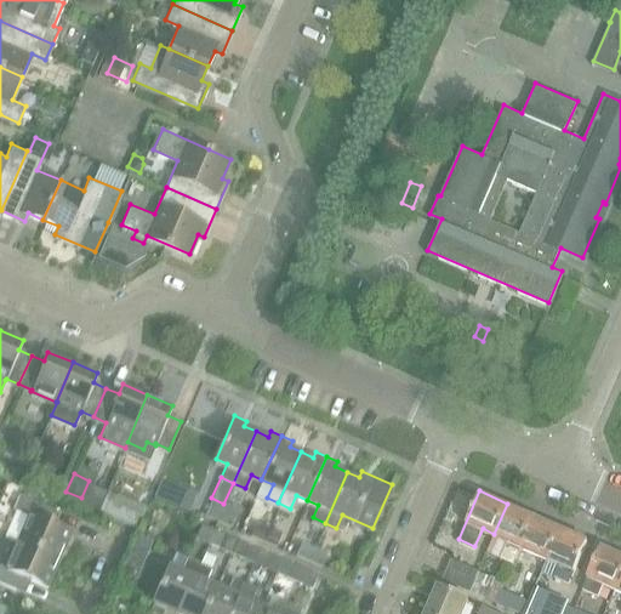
[(51,505),(21,492),(13,506),(29,512),(18,539),(60,557),(72,529),(45,518),(51,505)]
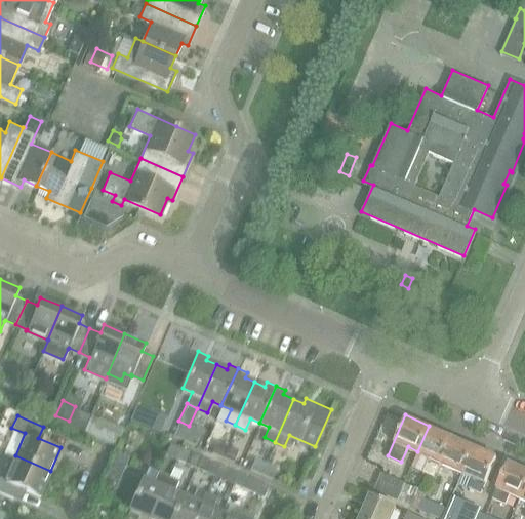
[(173,432),(184,437),(189,426),(178,421),(173,432)]
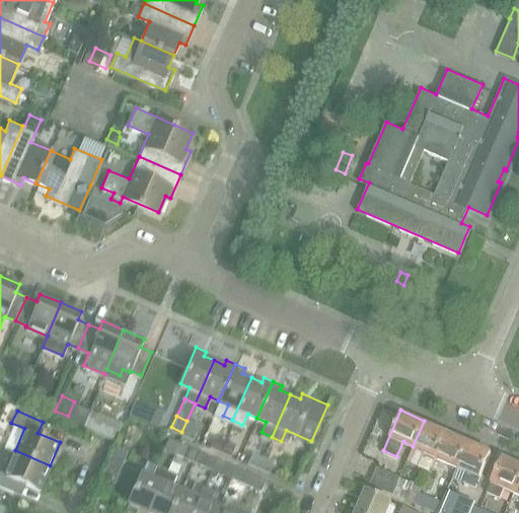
[(187,421),(181,432),(193,437),(198,425),(187,421)]
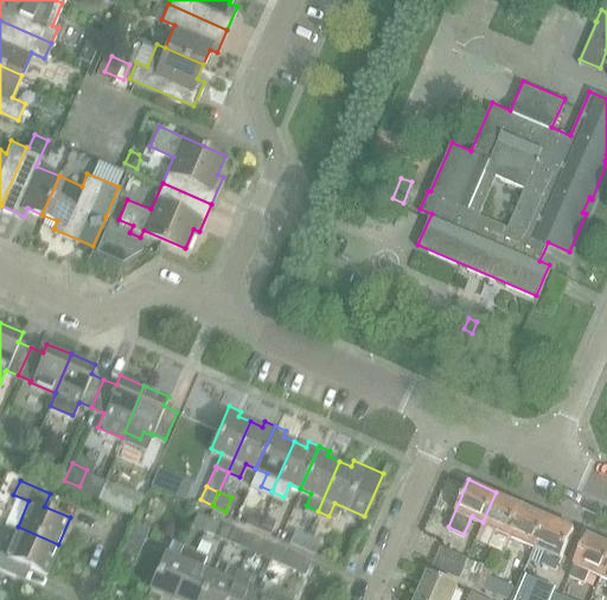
[(496,492),(483,522),(499,529),(492,544),(502,549),(509,533),(522,503),(496,492)]
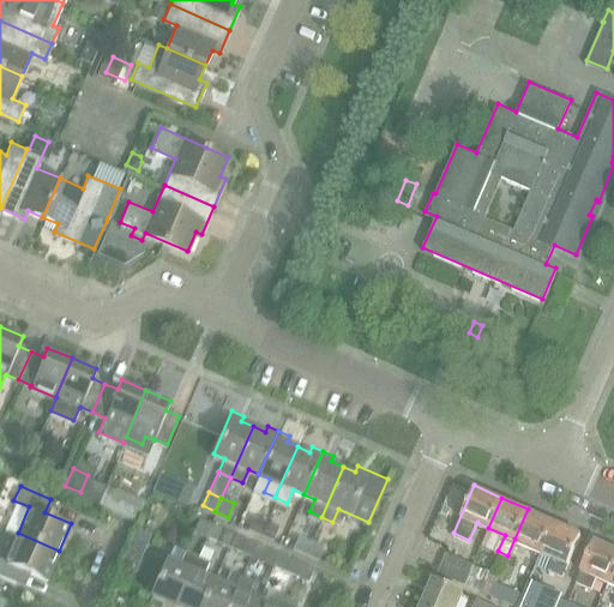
[(515,539),(541,551),(554,521),(528,509),(515,539)]
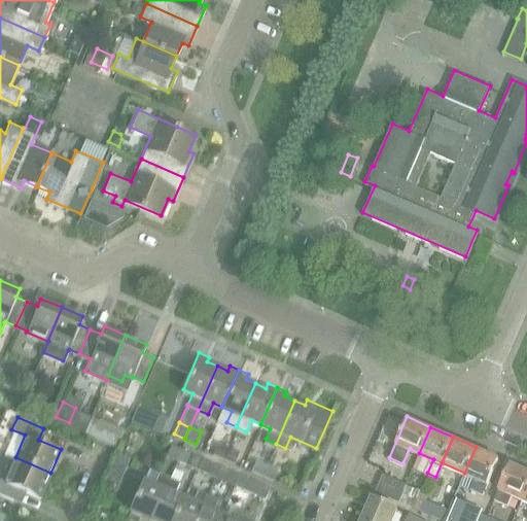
[(213,451),(223,455),(229,444),(218,440),(213,451)]
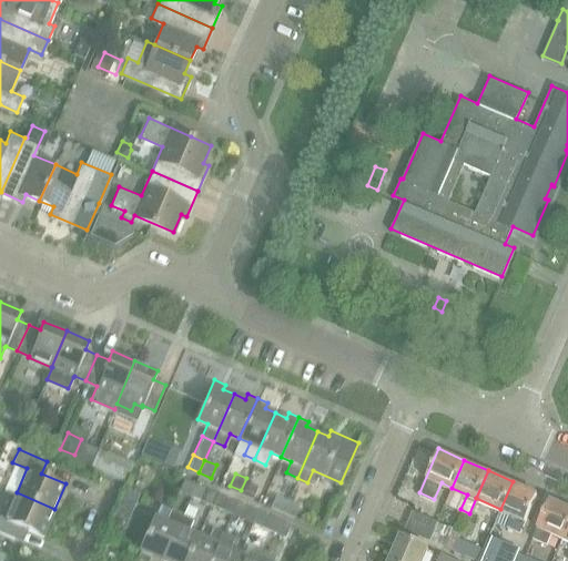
[(180,488),(190,492),(195,480),(185,476),(180,488)]
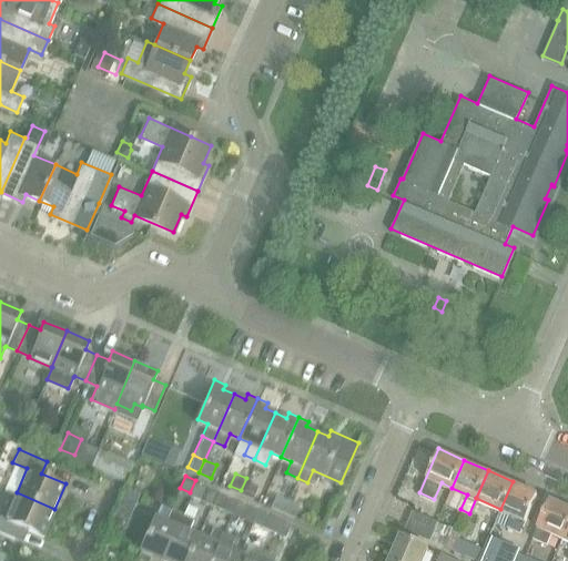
[(241,490),(252,495),(257,482),(246,478),(241,490)]
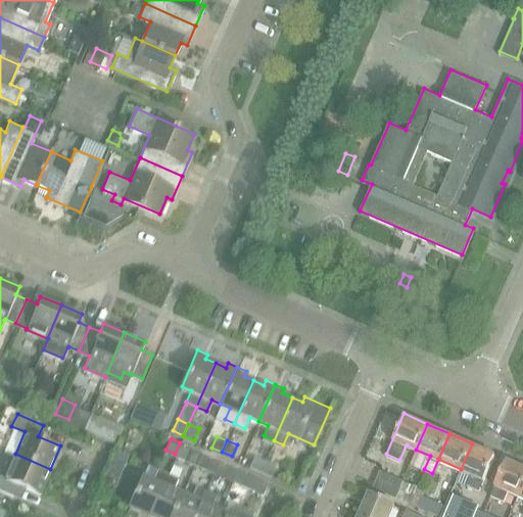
[(175,454),(194,462),(199,451),(180,442),(175,454)]
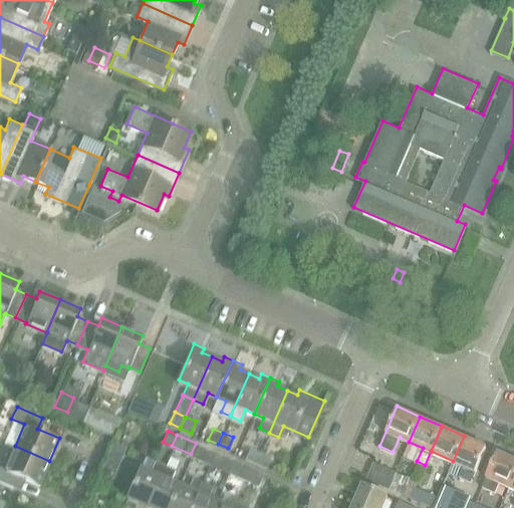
[(464,436),(453,461),(461,464),(456,475),(470,481),(474,470),(475,471),(486,446),(464,436)]
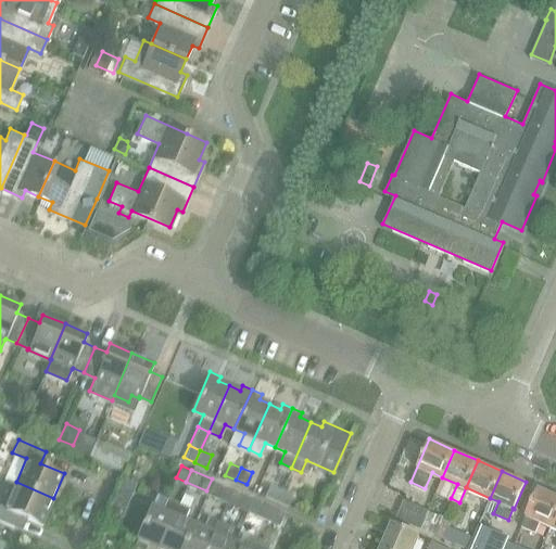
[(206,490),(227,499),(231,487),(212,479),(206,490)]
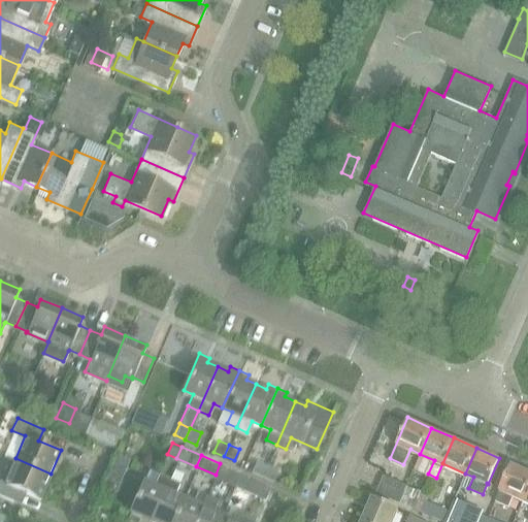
[(252,468),(255,469),(263,474),(268,462),(258,457),(252,468)]
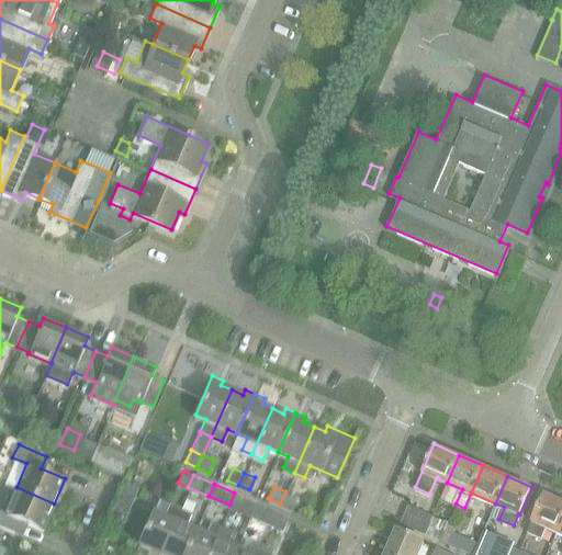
[(19,517),(43,528),(54,503),(17,487),(6,510),(0,507),(0,522),(14,529),(19,517)]
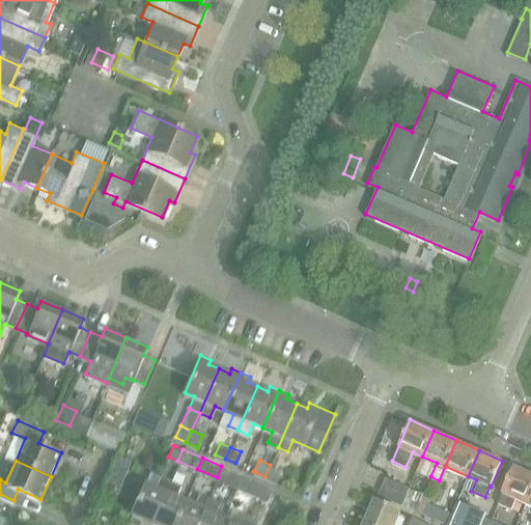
[(264,476),(275,481),(280,470),(270,465),(264,476)]
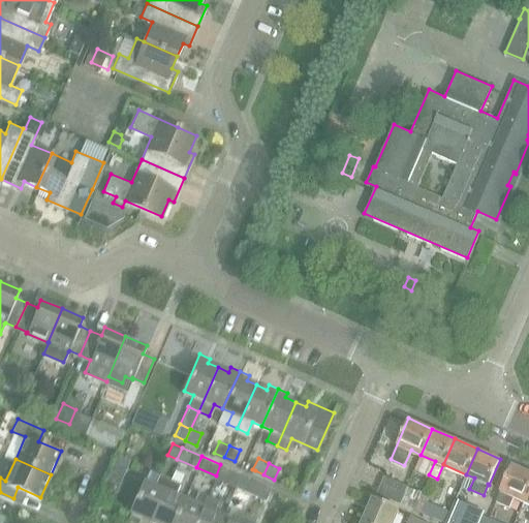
[(515,497),(523,500),(528,486),(528,470),(511,463),(496,499),(511,505),(515,497)]
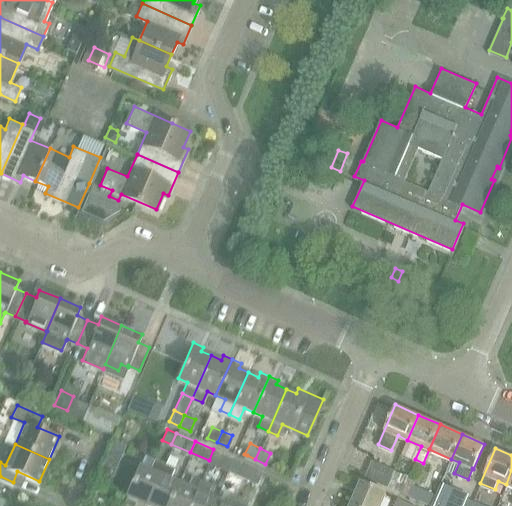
[(225,454),(213,449),(209,460),(220,465),(225,454)]
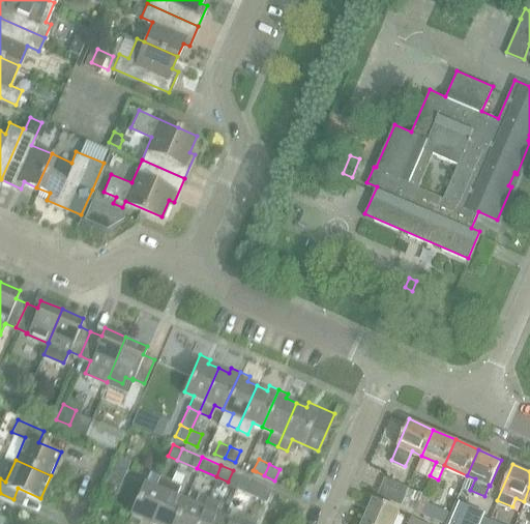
[(150,469),(137,499),(128,518),(139,522),(141,518),(150,522),(170,477),(150,469)]
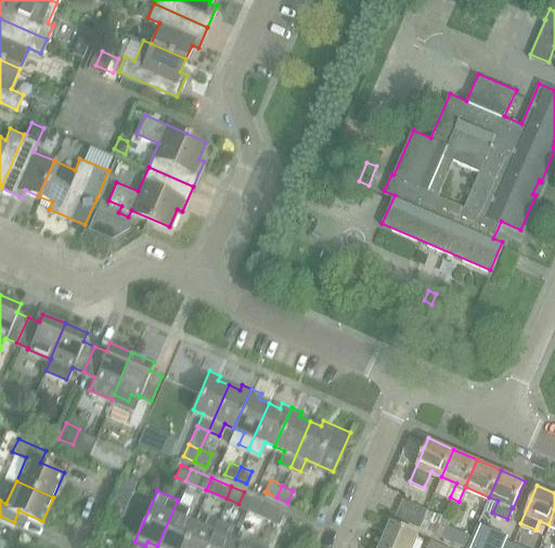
[(403,495),(396,512),(421,524),(428,506),(403,495)]
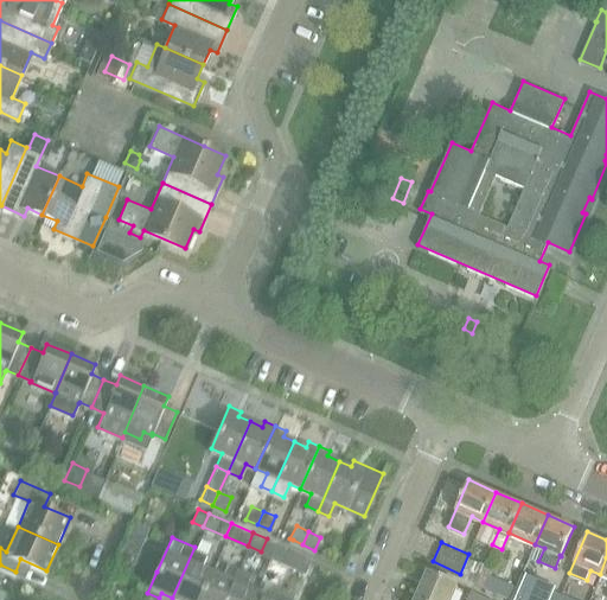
[(276,559),(283,562),(293,566),(299,553),(282,546),(276,559)]
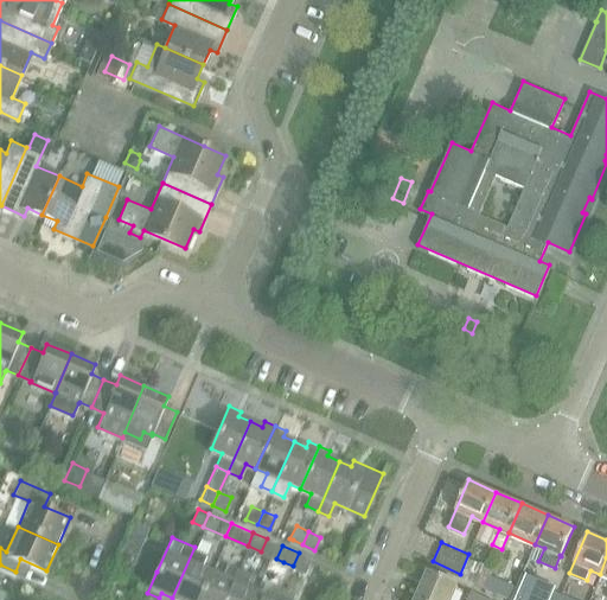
[(197,599),(211,569),(200,566),(206,553),(195,547),(172,598),(178,599),(197,599)]
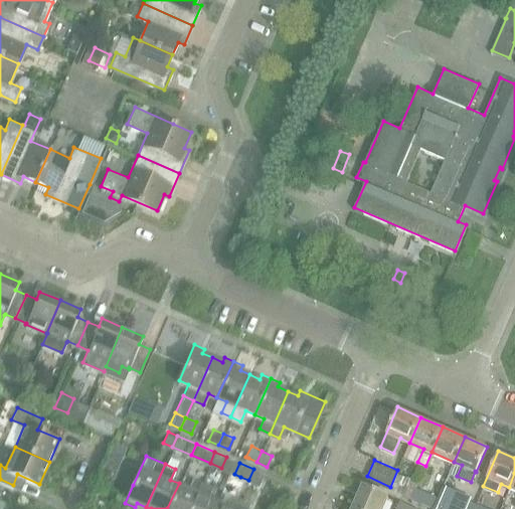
[(259,485),(264,473),(253,469),(248,480),(259,485)]
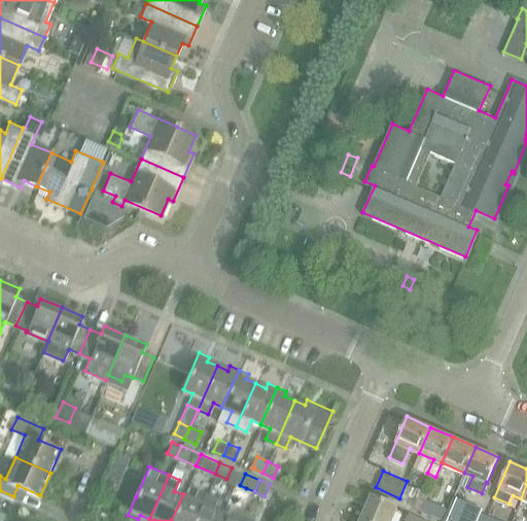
[(399,498),(422,508),(427,496),(419,493),(421,488),(407,481),(399,498)]
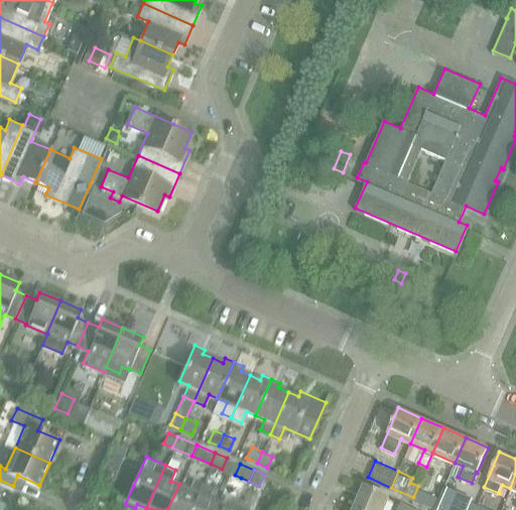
[(189,509),(203,481),(194,477),(188,488),(179,484),(167,509),(189,509)]
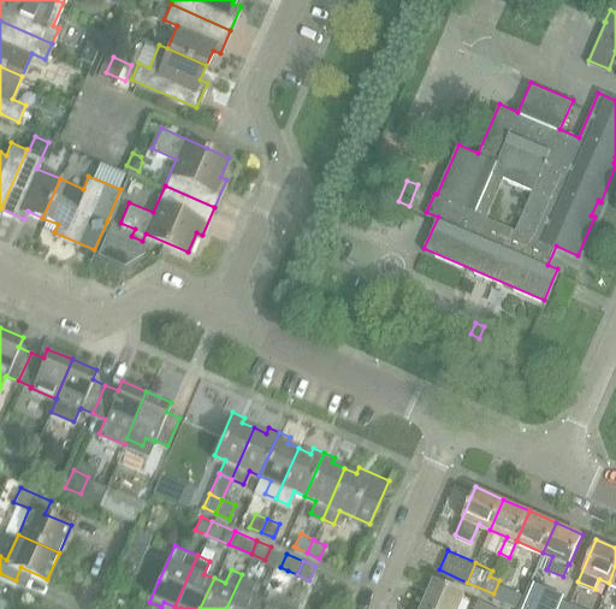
[(254,608),(260,598),(248,593),(254,580),(242,574),(226,608),(254,608)]
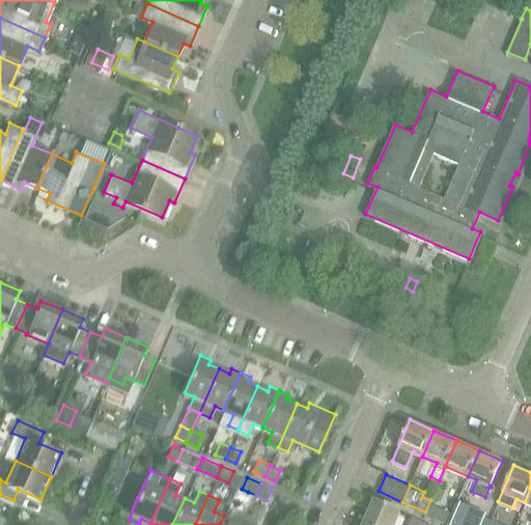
[(364,524),(366,524),(393,524),(400,509),(375,499),(364,524)]
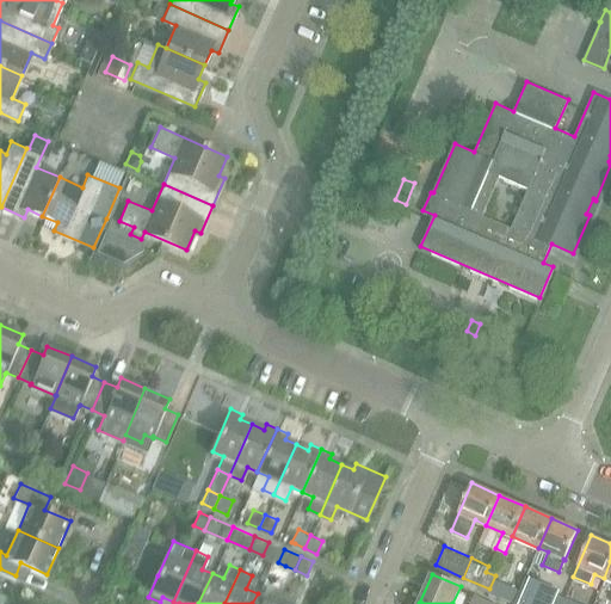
[(489,589),(514,601),(520,587),(495,575),(489,589)]
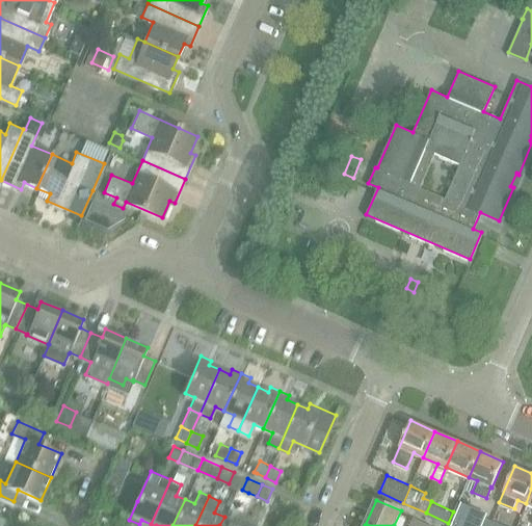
[(481,525),(486,516),(482,514),(482,513),(457,501),(453,511),(448,523),(446,525),(481,525)]
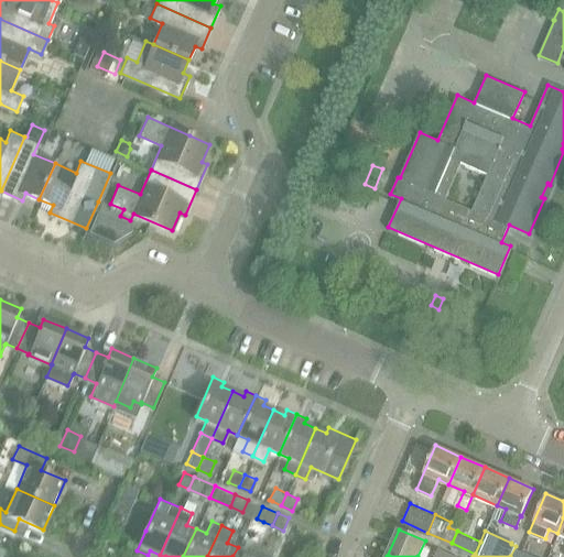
[(257,556),(263,544),(253,539),(248,552),(238,547),(232,556),(257,556)]
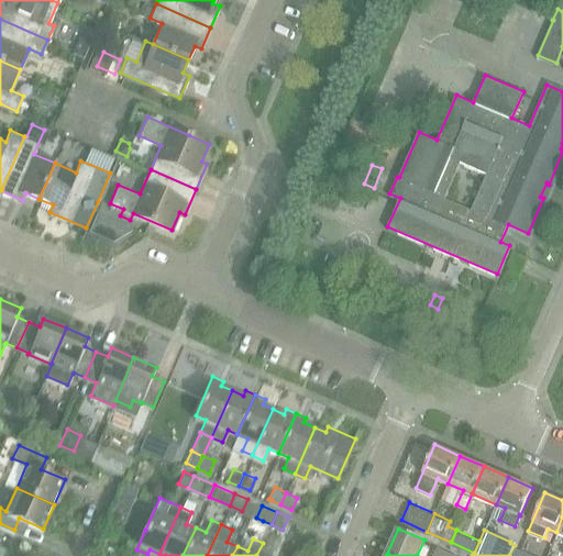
[(269,555),(274,547),(263,543),(256,555),(269,555)]
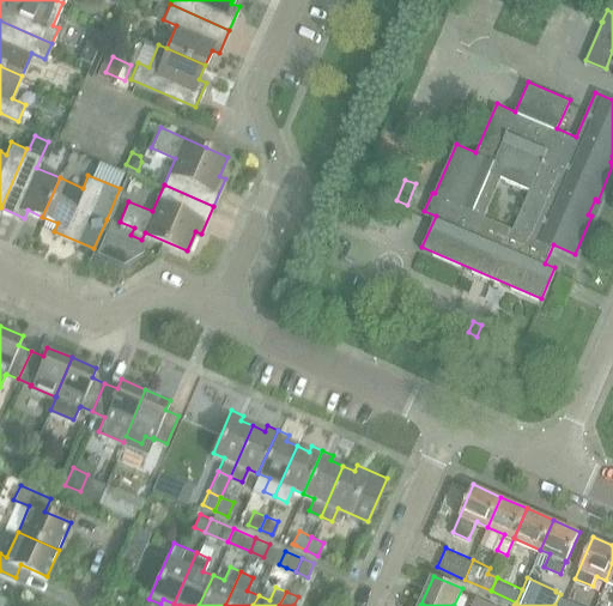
[(572,605),(576,601),(560,594),(554,605),(572,605)]
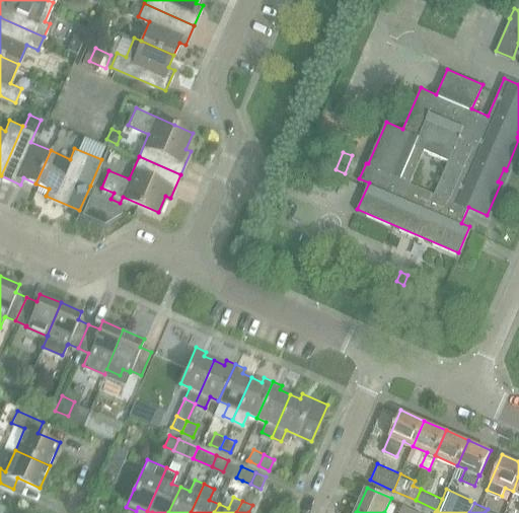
[(419,512),(420,511),(402,504),(398,512),(399,512),(419,512)]
